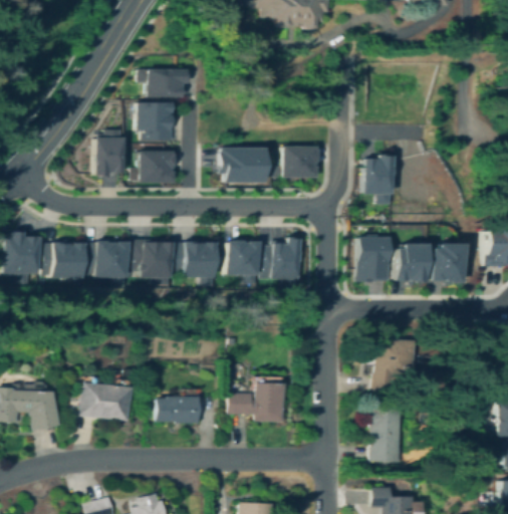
[(441,0),(441,3),(407,2),(407,0),(324,0),(323,19),(314,19),(314,25),(310,28),(304,28),(300,25),(300,22),(288,22),(287,24),(285,27),(279,27),(275,23),(275,18),(262,17),(262,8),(250,8),(250,5),(241,5),(241,0),(441,0)]
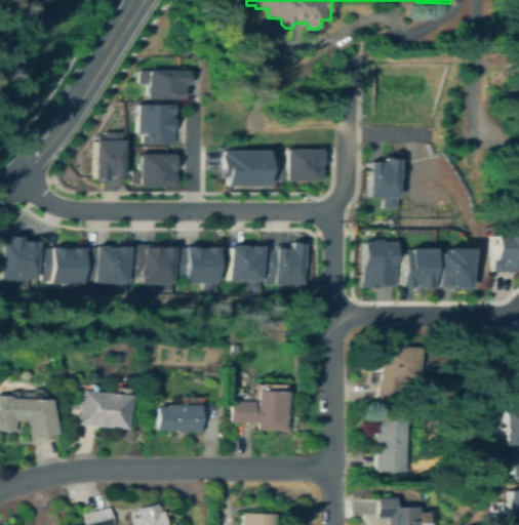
[(166,67),(194,66),(194,94),(166,94),(166,67)]
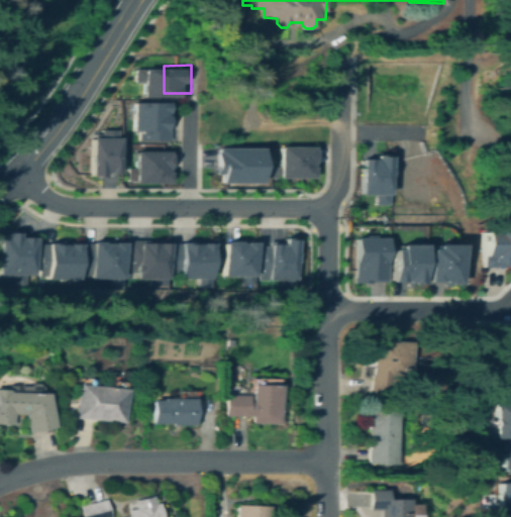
[(175,131),(175,140),(144,141),(144,131),(137,131),(137,102),(175,102),(175,131)]
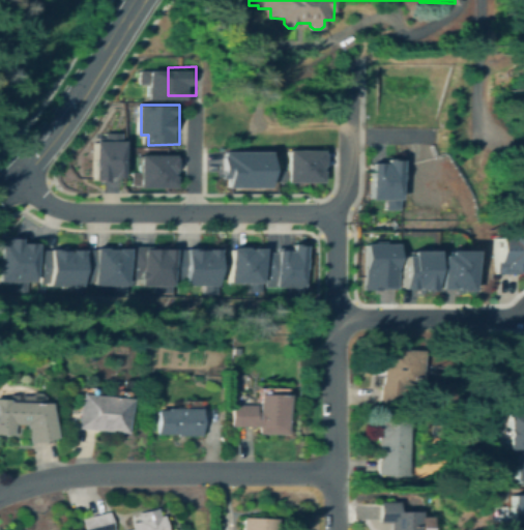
[(116,179),(116,183),(103,183),(103,179),(99,179),(98,142),(128,141),(129,179),(116,179)]
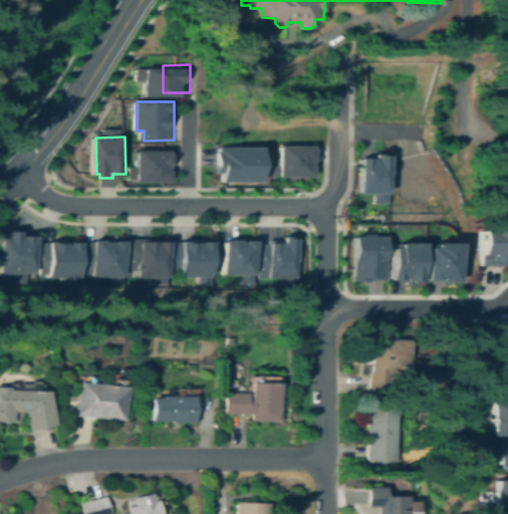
[(284,146),(319,146),(318,178),(276,177),(276,165),(284,165),(284,146)]
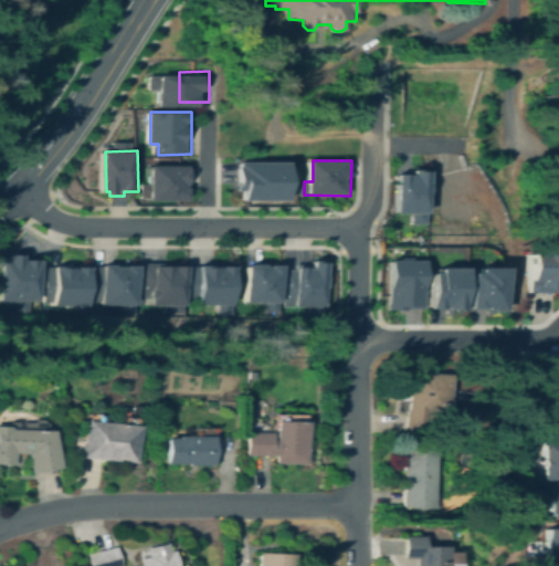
[(241,163),(291,161),(291,200),(248,200),(248,191),(241,191),(241,163)]
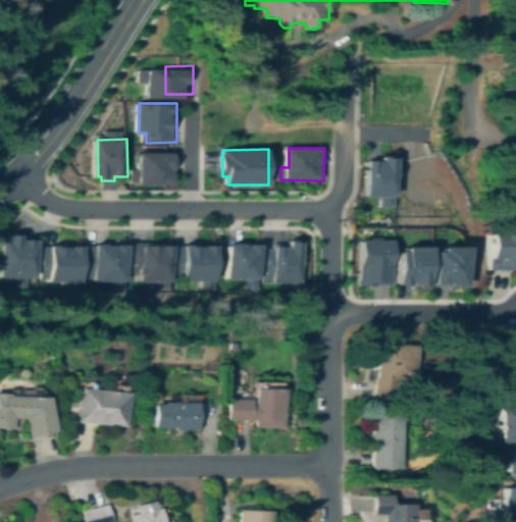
[(144,153),(181,153),(181,186),(144,186),(144,153)]
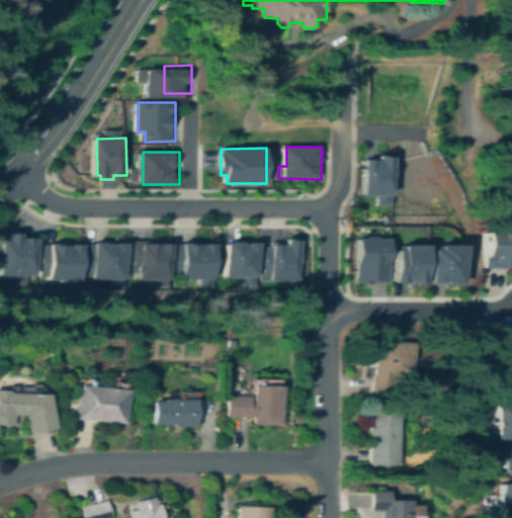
[(364,161),(364,196),(376,196),(376,206),(391,206),(391,196),(394,196),(394,157),(388,157),(380,156),(380,161),(364,161)]
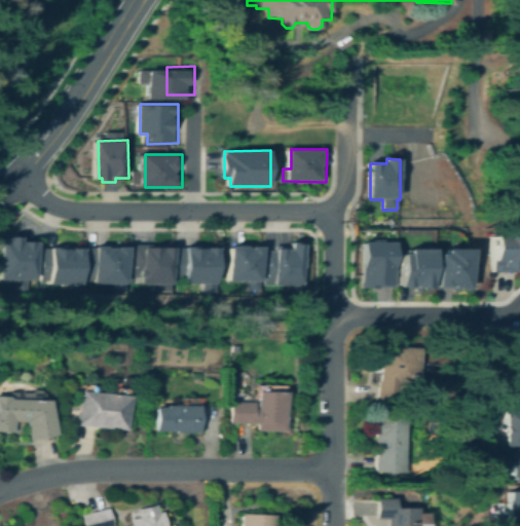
[(495,271),(495,235),(510,235),(510,232),(519,232),(519,265),(519,271),(495,271)]
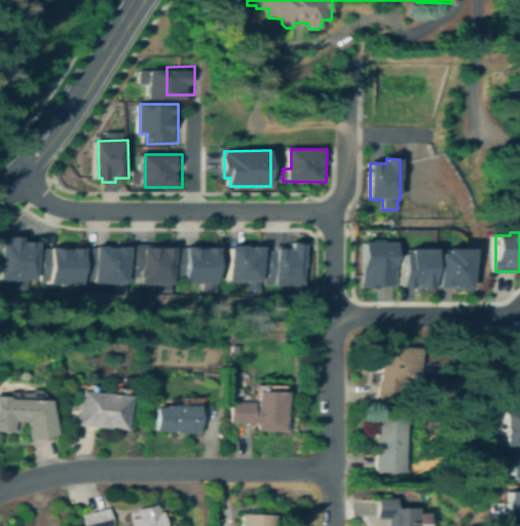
[(27,237),(27,243),(43,243),(42,279),(32,279),(32,290),(16,289),(16,282),(6,282),(6,242),(13,243),(13,237),(27,237)]
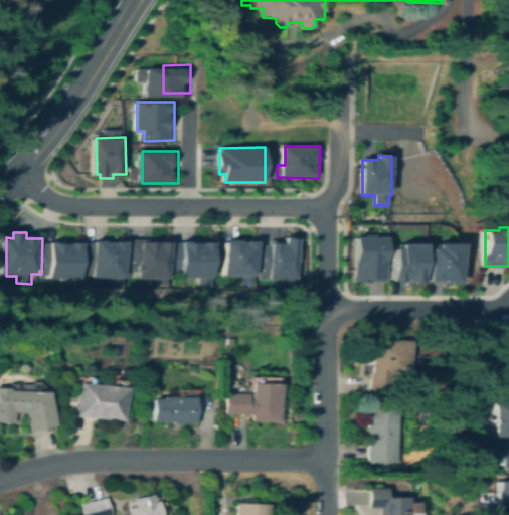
[(265,244),(274,244),(274,240),(288,240),(288,236),(302,236),(301,288),(286,288),(286,278),(265,278),(265,244)]
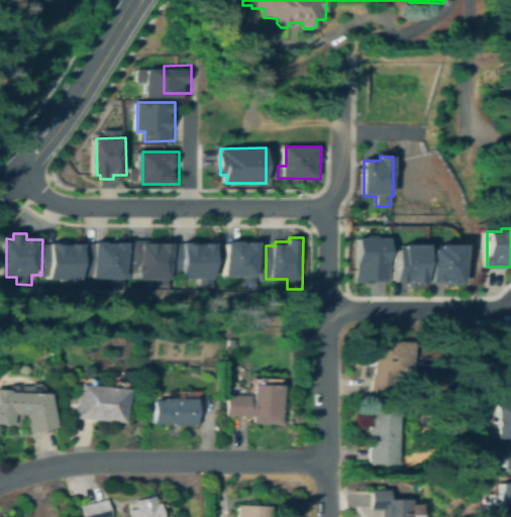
[(356,239),(389,239),(389,260),(387,260),(387,283),(372,283),(372,284),(355,284),(356,239)]
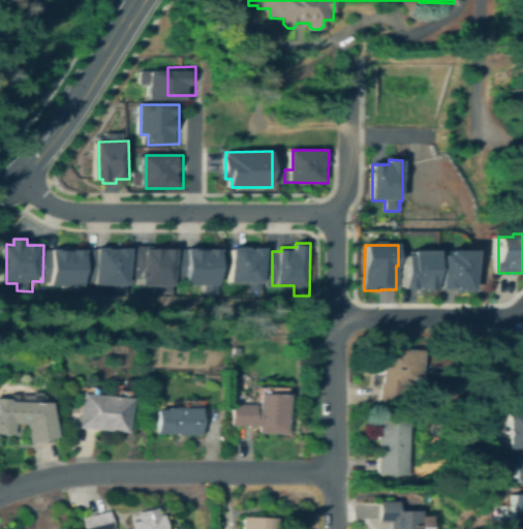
[(181,250),(179,292),(161,292),(161,286),(148,286),(148,279),(137,278),(139,246),(162,247),(162,249),(181,250)]
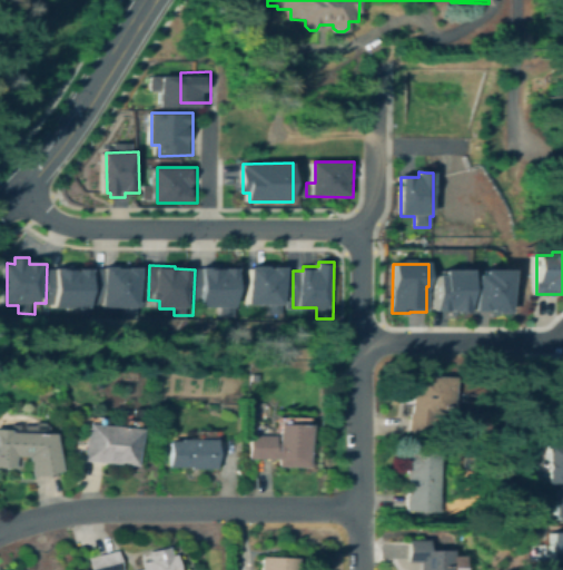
[(254,265),(288,265),(288,314),(275,313),(275,304),(254,304),(254,265)]
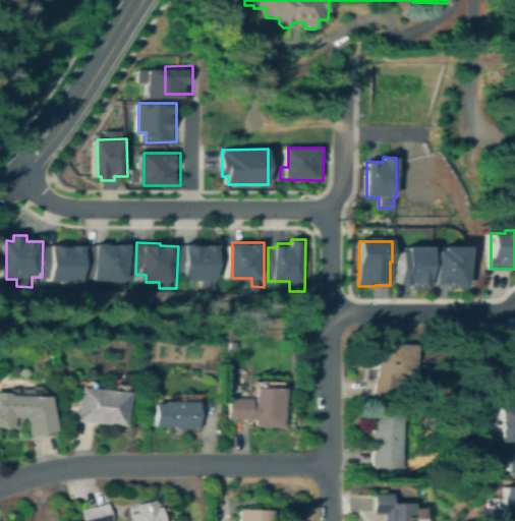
[(132,245),(132,278),(131,278),(131,282),(128,282),(128,289),(117,289),(117,282),(99,281),(99,277),(91,277),(92,245),(132,245)]
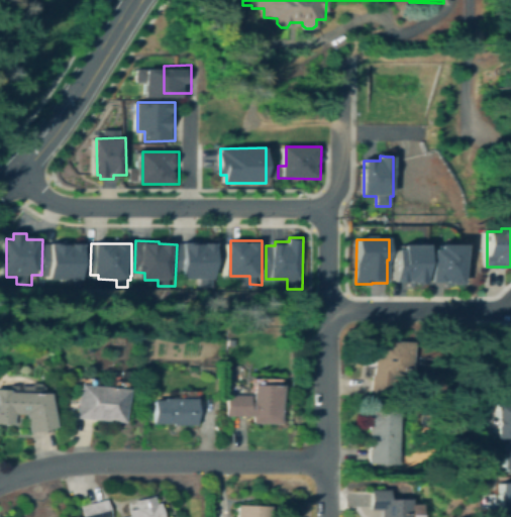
[(221,244),(220,280),(217,280),(217,288),(205,287),(205,279),(178,279),(179,243),(221,244)]
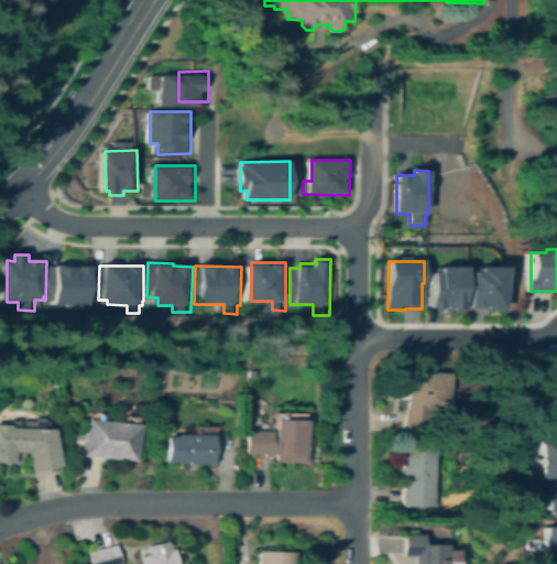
[(51,267),(95,268),(94,303),(50,302),(51,267)]
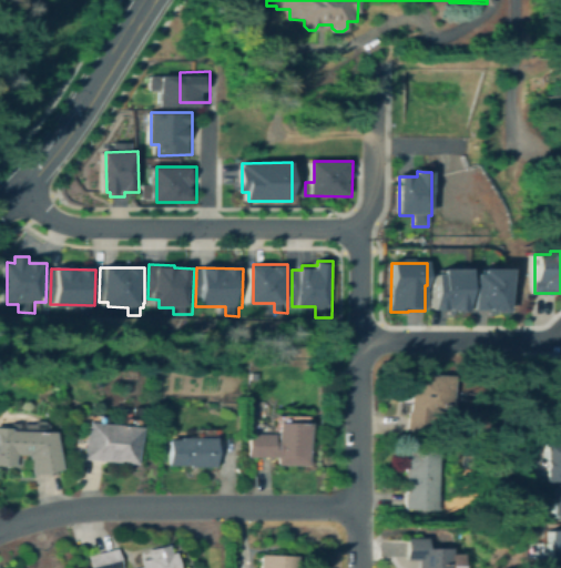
[(475,311),(473,275),(481,275),(481,269),(510,269),(510,312),(499,312),(499,315),(490,315),(490,311),(475,311)]
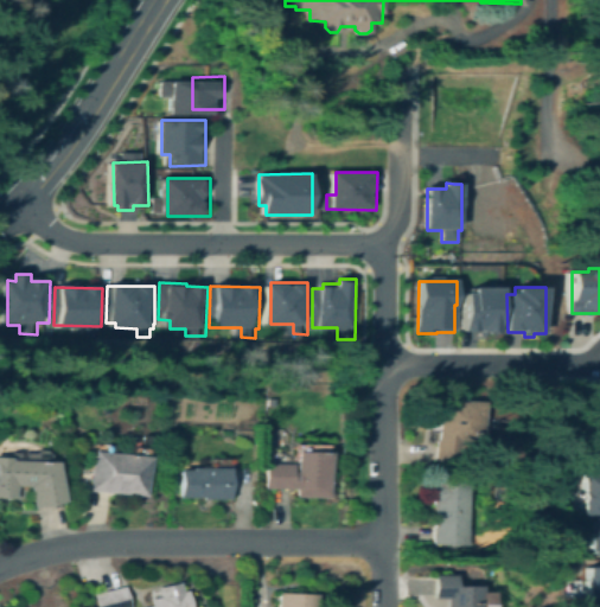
[(473,294),(473,288),(503,288),(502,330),(499,330),(499,334),(484,333),(484,332),(464,331),(464,294),(473,294)]
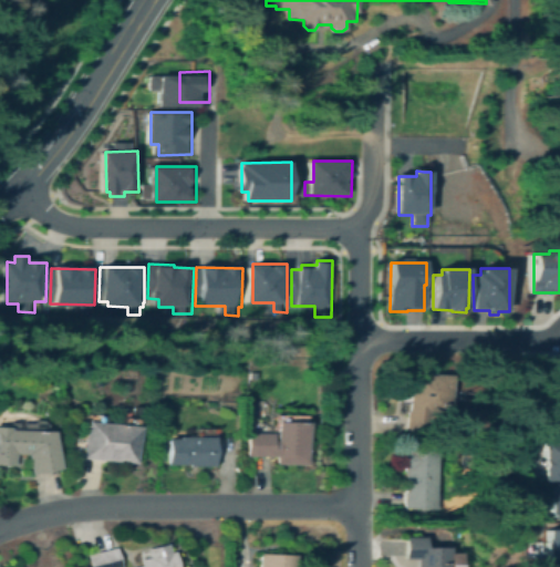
[(455,375),(453,416),(432,415),(431,435),(412,434),(415,383),(422,383),(422,374),(455,375)]
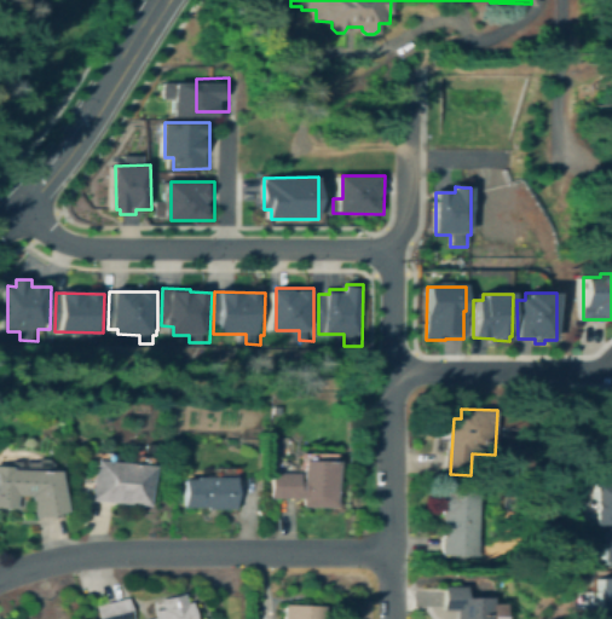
[(159,466),(155,505),(97,501),(100,461),(159,466)]
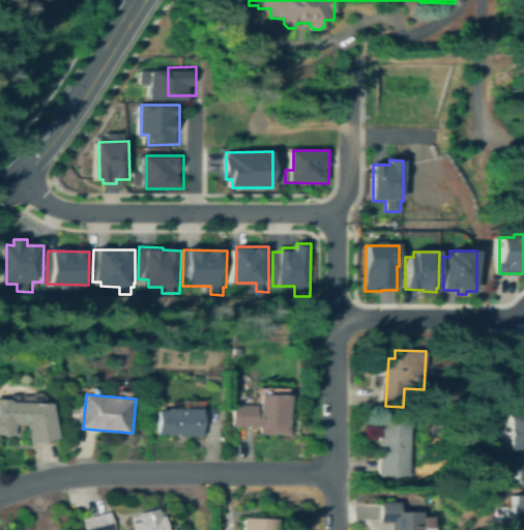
[(293,394),(292,434),(264,433),(265,428),(237,427),(238,405),(262,405),(262,412),(265,412),(265,394),(293,394)]
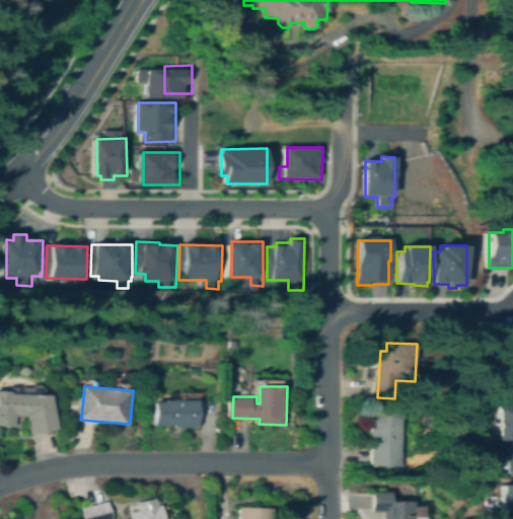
[(53,394),(60,429),(33,435),(29,416),(19,416),(19,427),(0,427),(0,390),(14,391),(13,393),(53,394)]
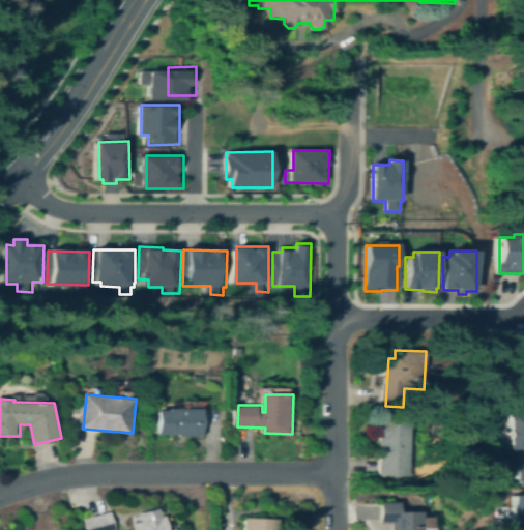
[(204,408),(204,436),(181,436),(181,434),(162,434),(162,410),(172,410),(172,408),(204,408)]
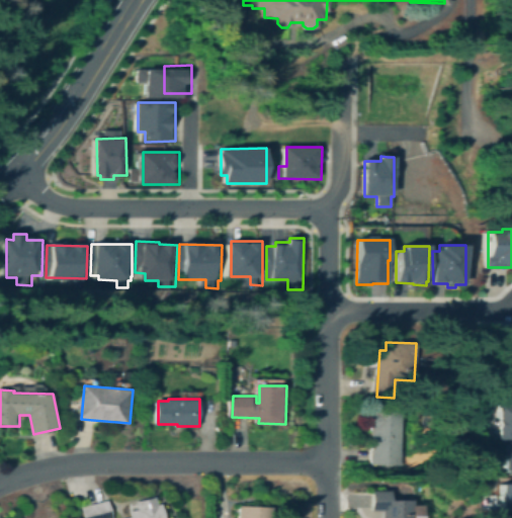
[(511,438),(503,439),(502,406),(511,405),(511,438)]
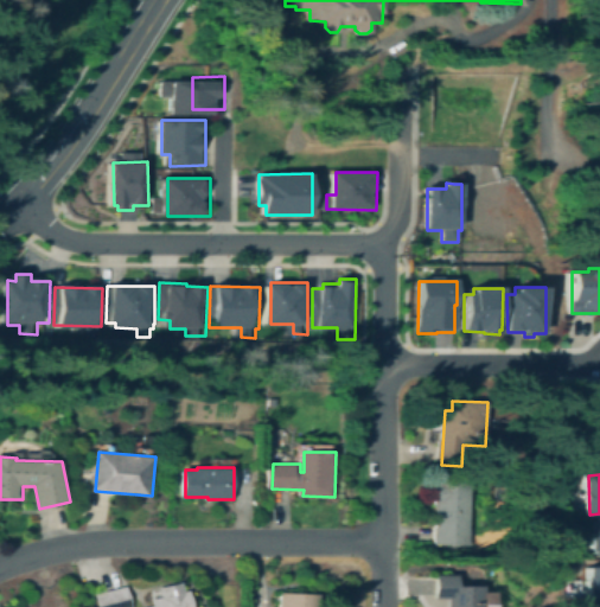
[(472,481),(472,544),(439,544),(439,504),(436,504),(436,481),(472,481)]
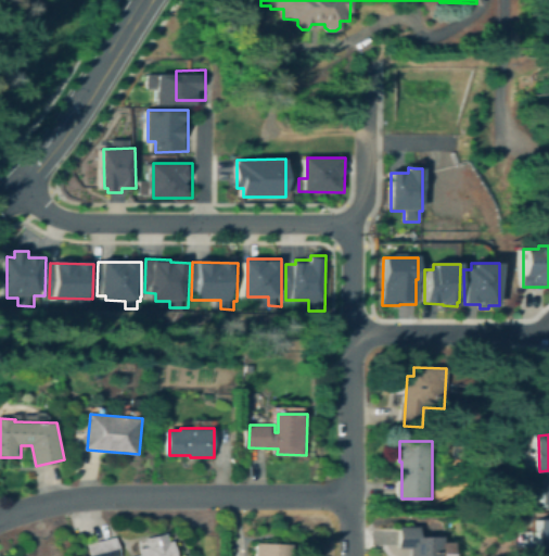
[(443,536),(443,555),(412,555),(412,550),(401,550),(401,527),(422,527),(422,536),(443,536)]
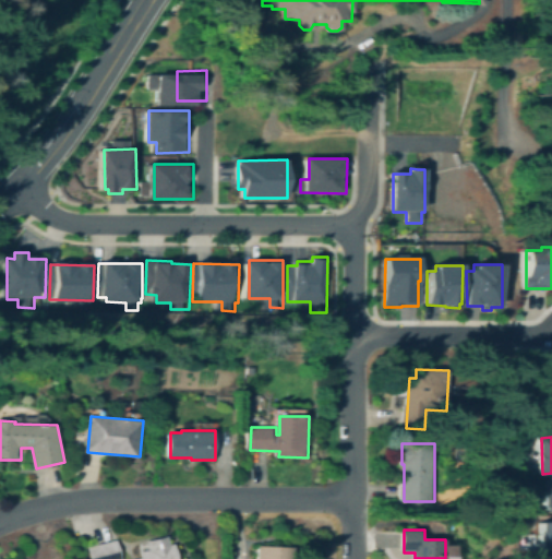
[(169,536),(170,545),(175,544),(178,558),(140,558),(144,558),(142,552),(151,550),(148,542),(169,536)]
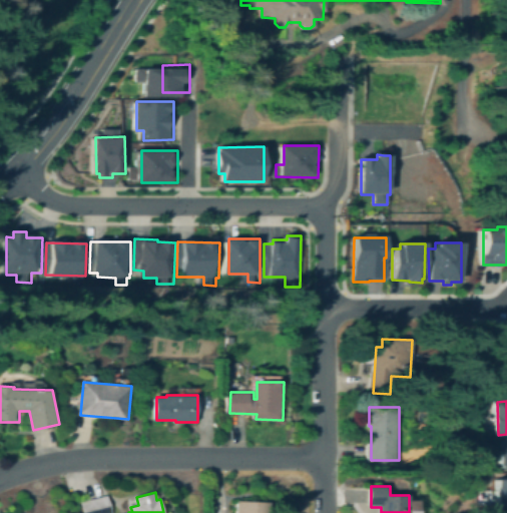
[(271,503),(270,512),(237,512),(238,501),(271,503)]
